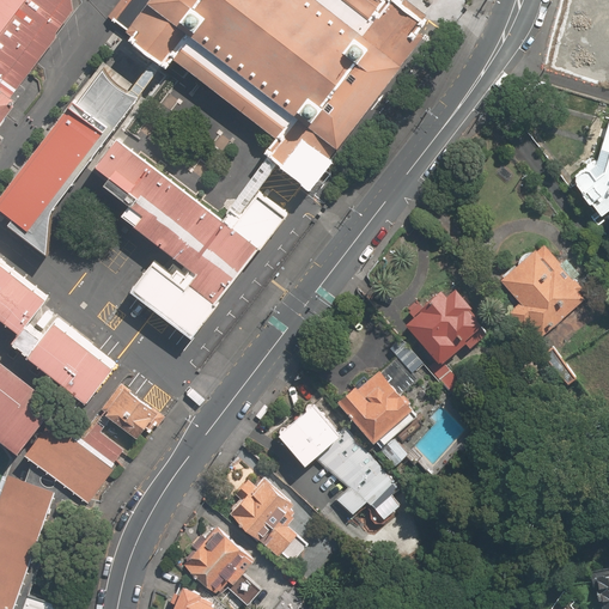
[(0,122),(13,107),(5,99),(20,79),(72,13),(71,2),(68,0),(0,0),(0,122)]
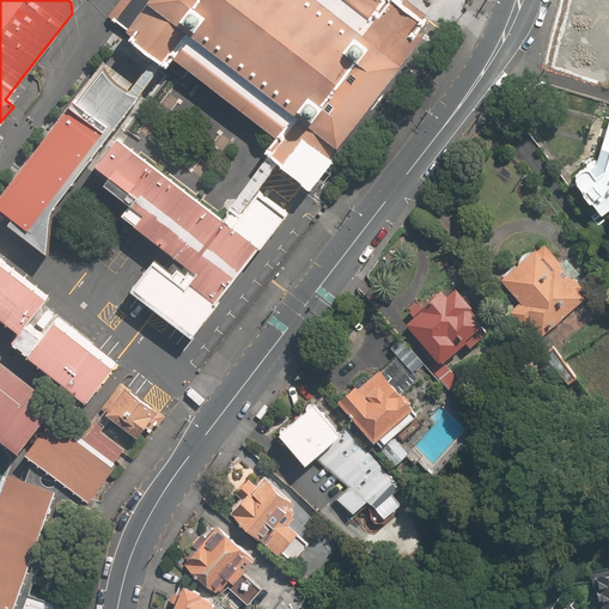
[(275,165),(299,183),(308,174),(312,177),(422,38),(416,34),(427,20),(403,1),(400,5),(394,0),(117,0),(102,22),(152,60),(157,64),(160,67),(165,69),(171,62),(200,84),(219,99),(272,139),(261,153),(267,158),(272,162),(275,165)]
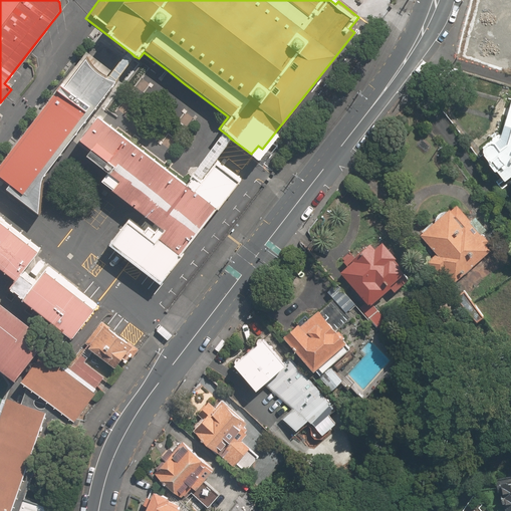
[(116,81),(112,78),(108,75),(106,74),(109,71),(85,53),(0,165),(0,175),(10,183),(6,189),(19,199),(38,213),(41,183),(43,177),(47,171),(76,136),(116,81)]
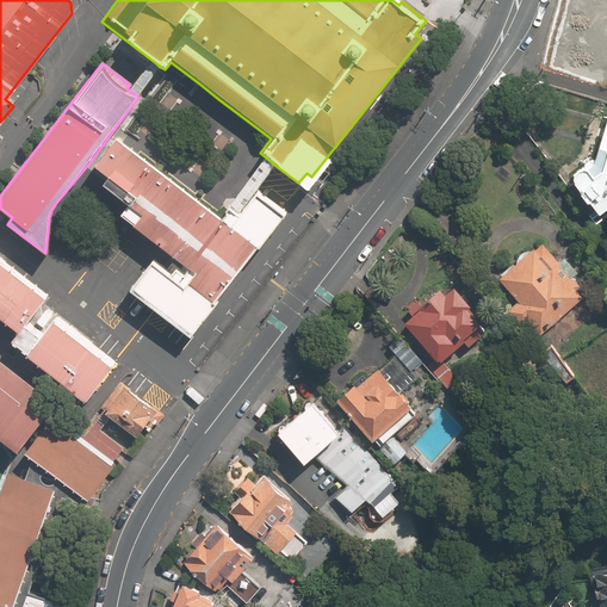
[(606,119),(595,162),(586,163),(574,174),(580,180),(569,191),(590,214),(602,215),(606,210),(606,119)]
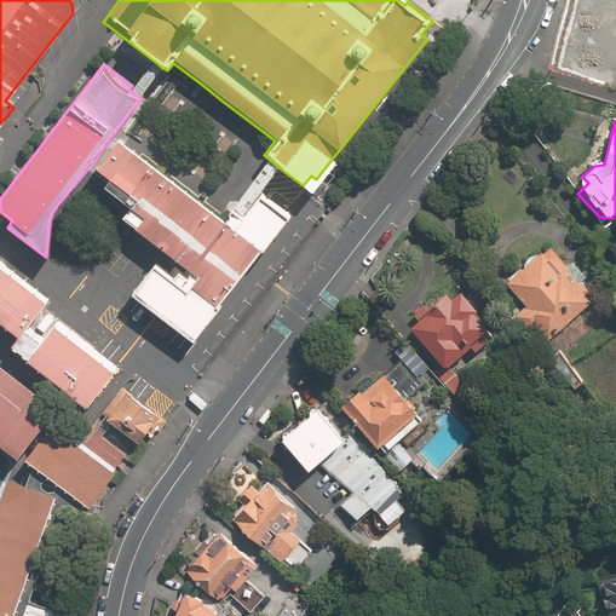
[(185,333),(193,339),(286,218),(259,197),(243,219),(241,218),(237,214),(232,212),(225,223),(218,217),(128,149),(117,140),(97,168),(111,179),(109,182),(107,185),(134,207),(125,219),(195,272),(191,276),(182,289),(153,268),(133,294),(140,299),(148,305),(156,311),(171,323),(178,328),(185,333)]
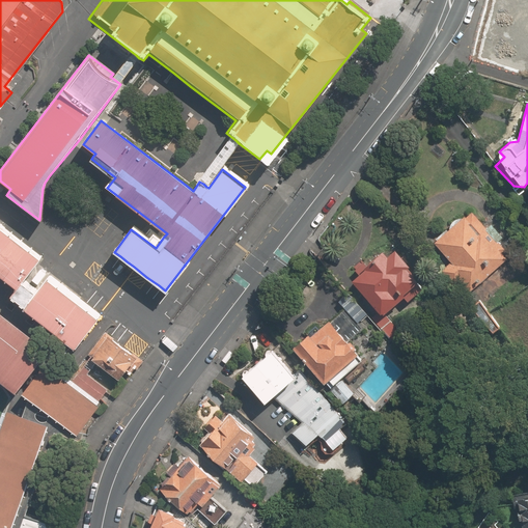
[(488,230),(471,210),(432,240),(449,262),(441,270),(464,298),(511,260),(499,244),(503,241),(492,226),(488,230)]
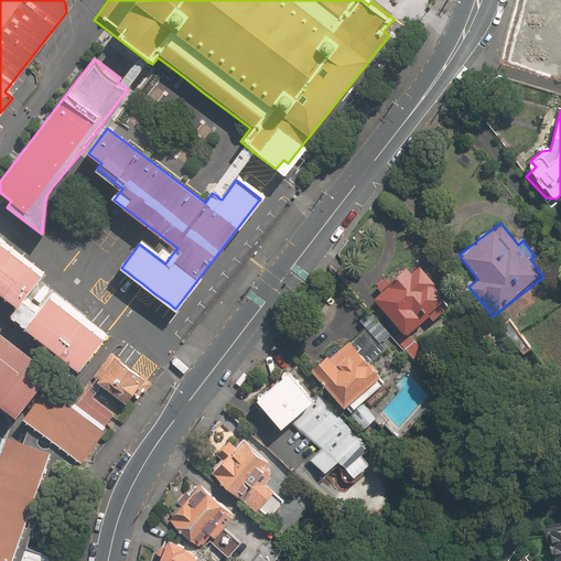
[(35,313),(21,302),(44,273),(2,241),(0,239),(0,294),(18,308),(11,316),(79,369),(106,335),(97,328),(89,322),(82,316),(52,292),(35,313)]
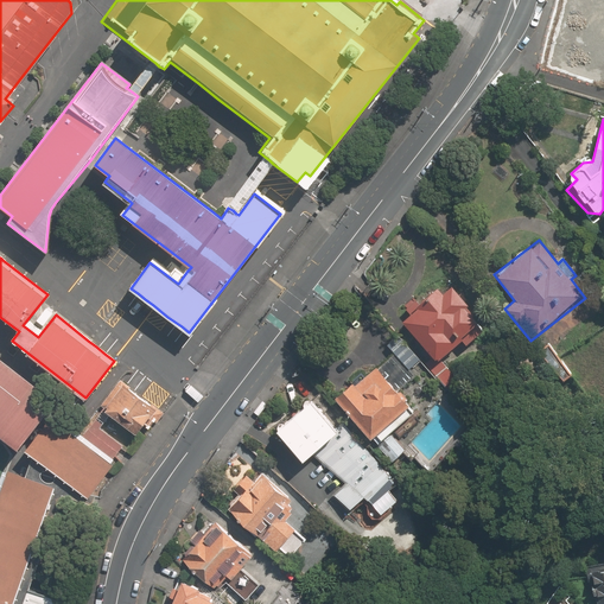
[(484,324),(452,287),(444,294),(439,290),(402,323),(440,364),(484,324)]
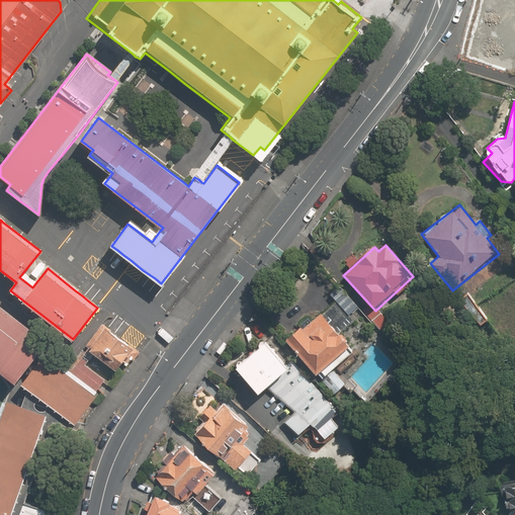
[(0,371),(15,383),(39,351),(30,344),(25,340),(32,330),(0,304),(0,371)]
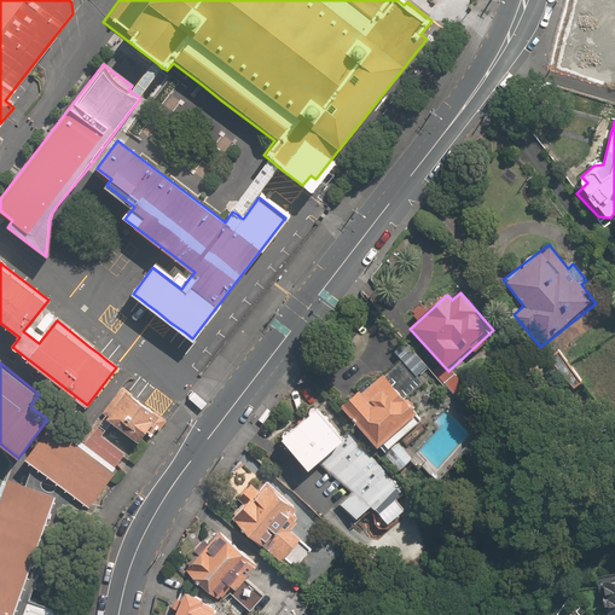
[(424,411),(384,371),(350,405),(366,421),(359,428),(383,452),(424,411)]
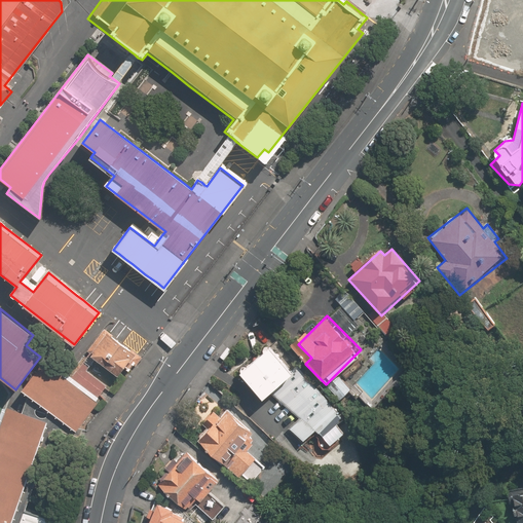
[(115,341),(103,331),(85,353),(116,378),(133,358),(135,356),(128,351),(121,346),(115,341)]
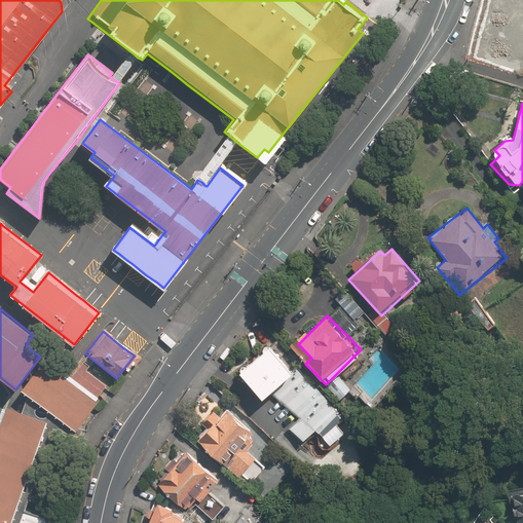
[(294,376),(266,348),(238,375),(262,399),(269,391),(298,421),(289,430),(302,443),(312,432),(320,439),(341,418),(297,373),(294,376)]
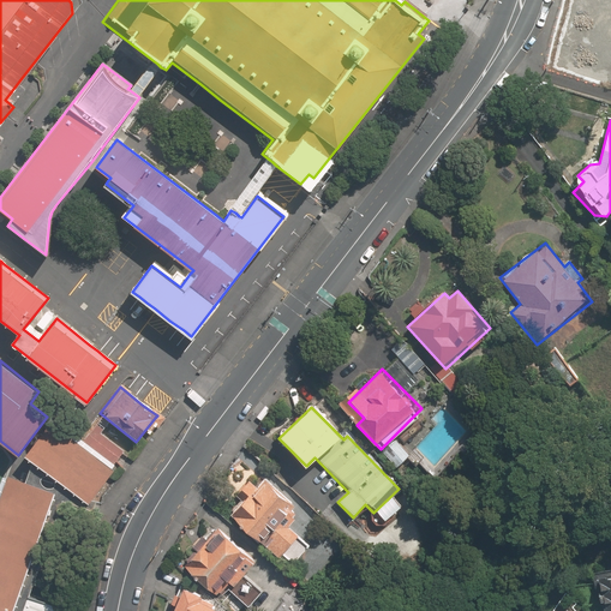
[(60,610),(61,607),(23,594),(19,593),(54,493),(59,483),(88,504),(113,472),(111,469),(123,454),(93,430),(83,441),(54,417),(25,456),(31,461),(24,483),(6,477),(0,493),(0,610),(60,610)]
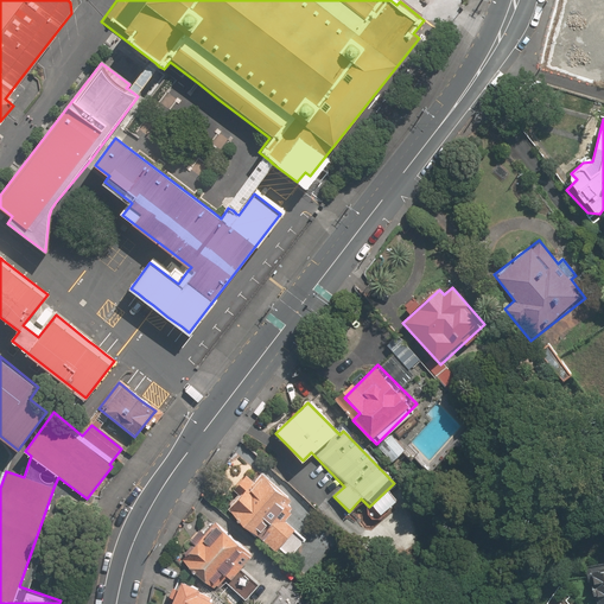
[(293,503),(260,474),(252,483),(246,477),(231,493),(240,500),(230,509),(275,550),(293,531),(279,519),(293,503)]
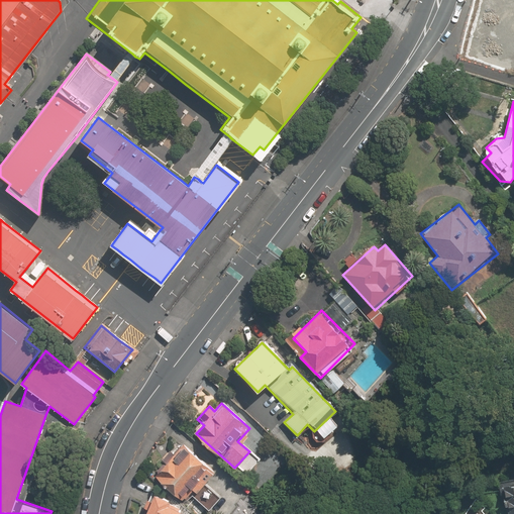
[(184,507),(214,474),(182,446),(152,480),(184,507)]
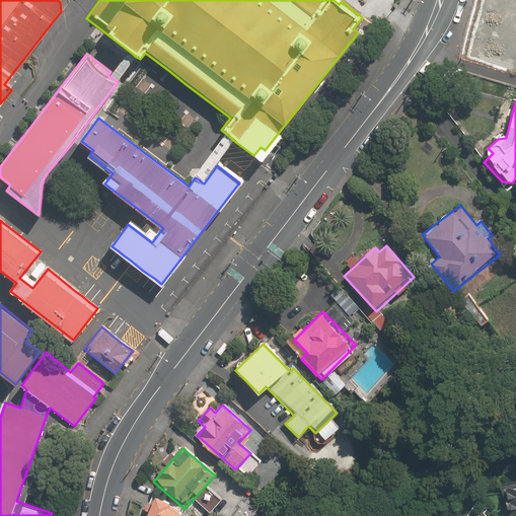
[(515,480),(495,481),(497,506),(515,504),(515,480)]
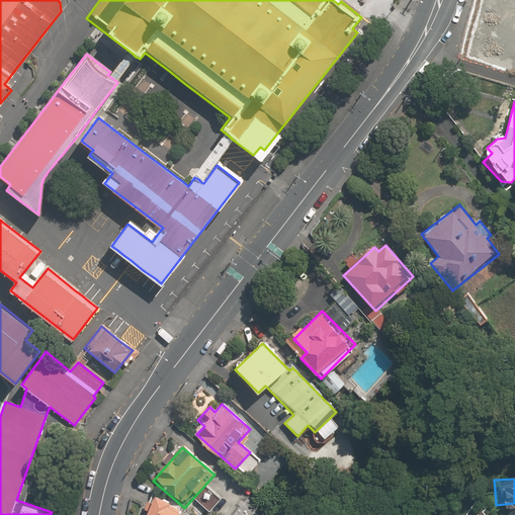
[(180,514),(181,513),(169,508),(171,504),(155,497),(147,514),(180,514)]
